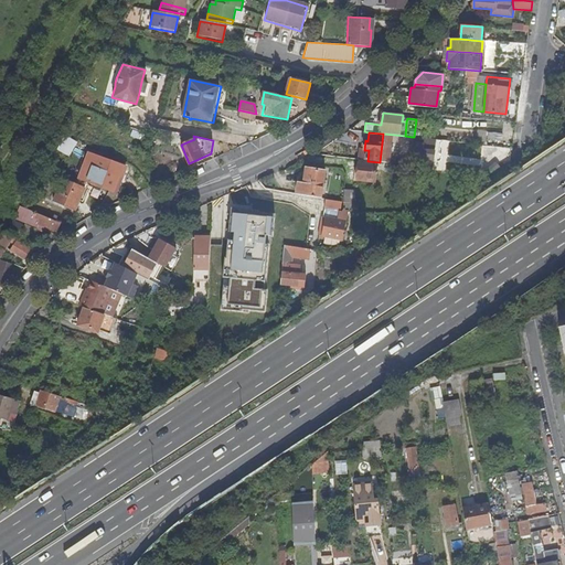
[(437,144),(438,139),(414,137),(412,137),(413,142),(408,166),(432,169),(435,151),(423,150),(424,142),(437,144)]
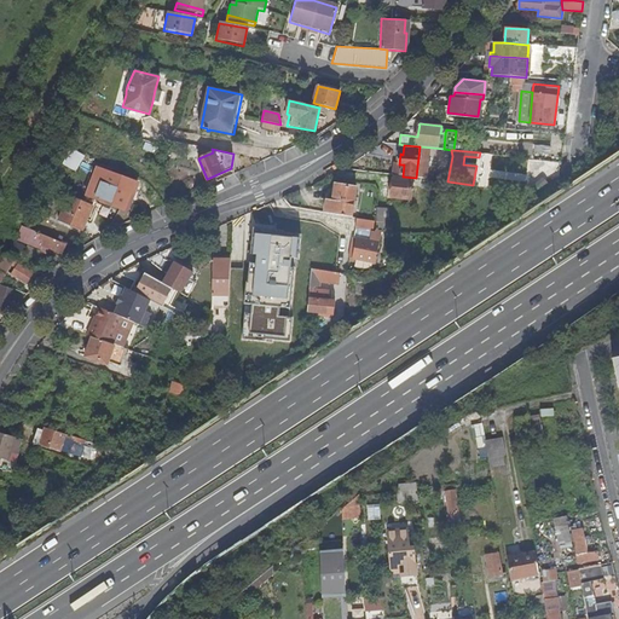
[(394,163),(393,174),(403,177),(404,165),(399,165),(394,163)]
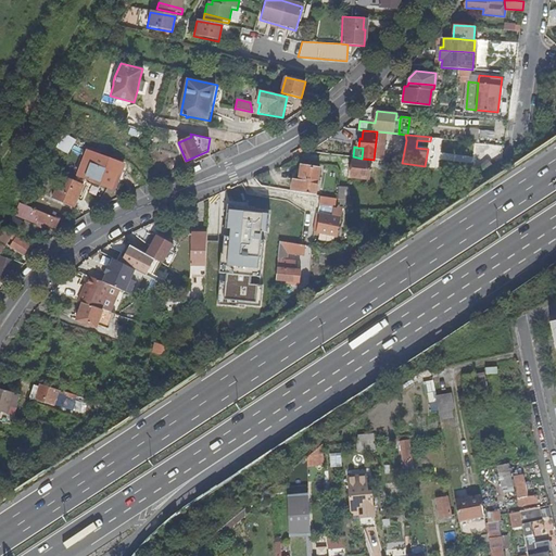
[(97,158),(96,162),(121,168),(122,166),(97,158)]
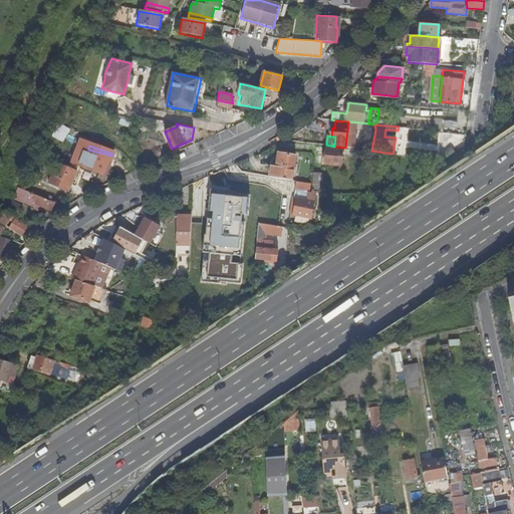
[(340,165),(343,149),(326,147),(324,163),(340,165)]
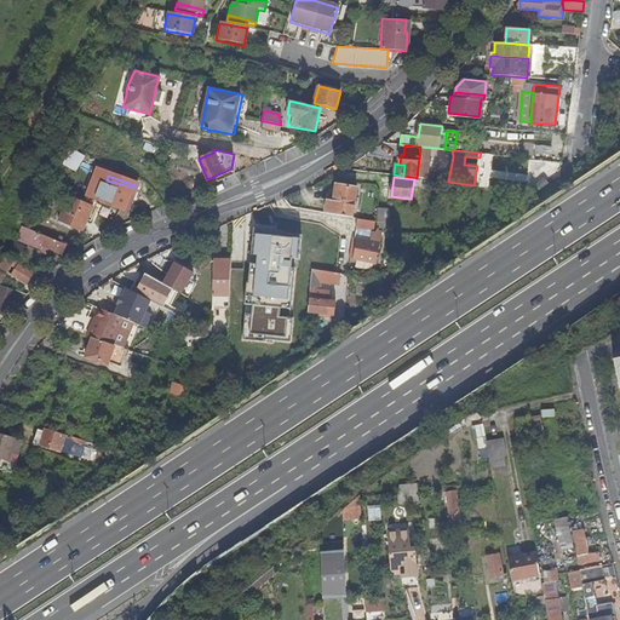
[(107,181),(98,201),(124,211),(127,202),(130,194),(132,194),(135,188),(107,181)]
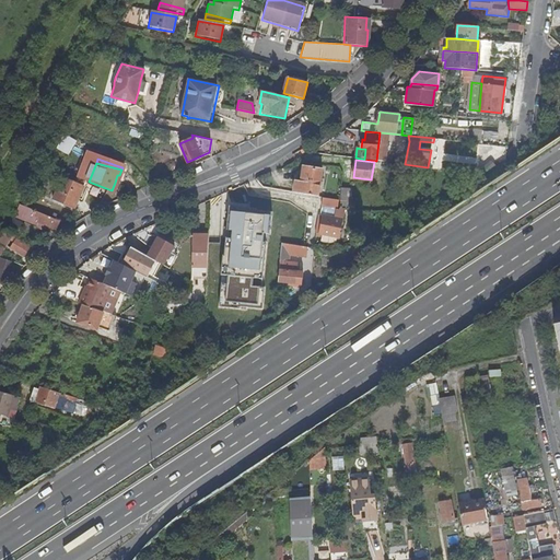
[(296,182),(294,193),(319,197),(323,170),(304,167),(302,183),(296,182)]
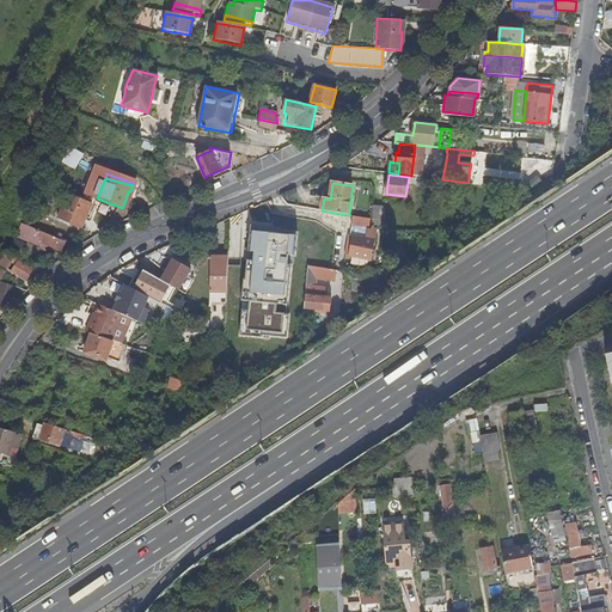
[(81,228),(91,203),(68,193),(57,219),(81,228)]
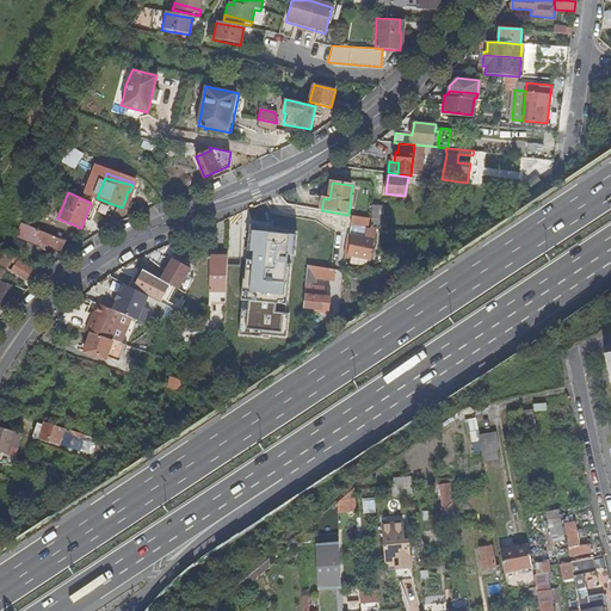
[(369,226),(371,218),(358,216),(357,224),(369,226)]
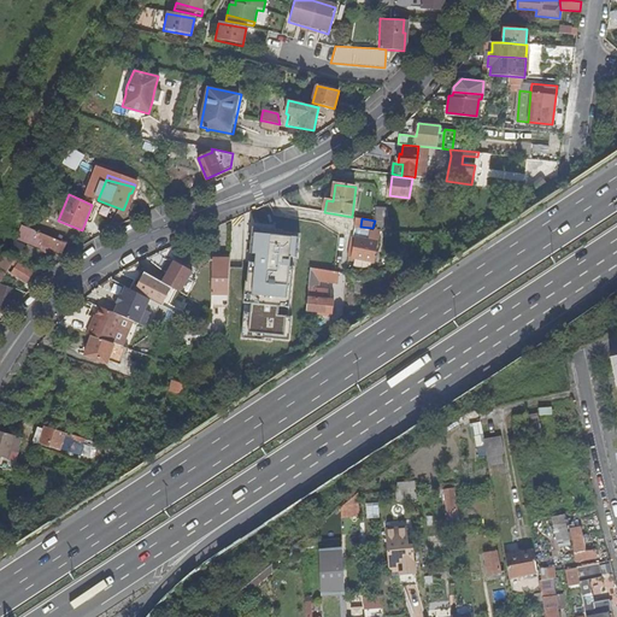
[(22,240),(40,247),(41,245),(42,241),(35,238),(37,231),(27,227),(22,240)]
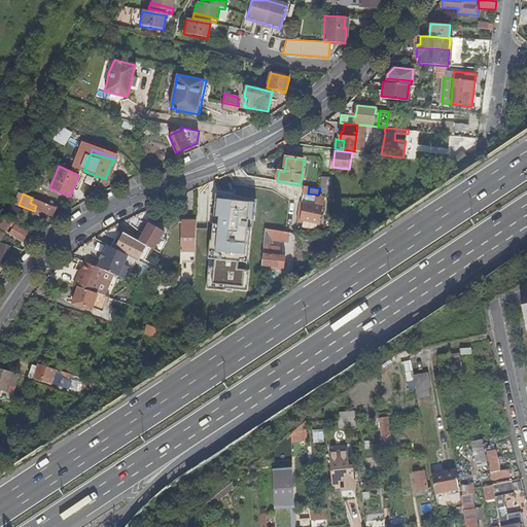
[(324,198),(320,196),(319,198),(316,198),(314,206),(303,204),(300,203),(296,219),(297,219),(302,220),(320,223),(324,198)]
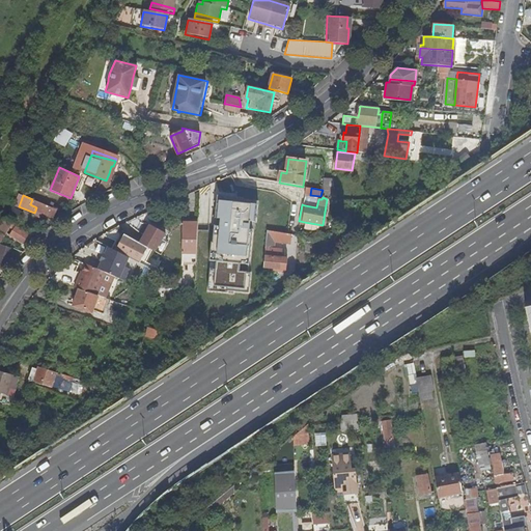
[(316,207),(318,199),(307,197),(305,205),(316,207)]
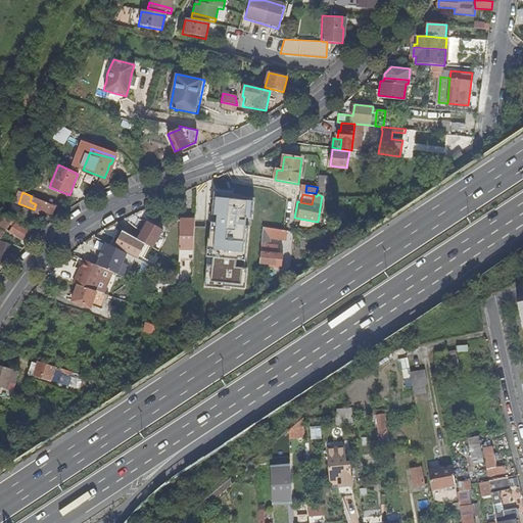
[(36,204),(35,207),(52,215),(54,208),(59,210),(60,208),(32,196),(30,201),(36,204)]
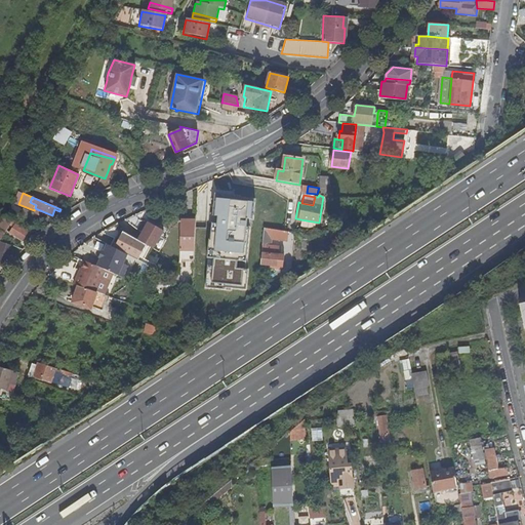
[(220,220),(221,220),(223,208),(209,206),(208,217),(220,220)]
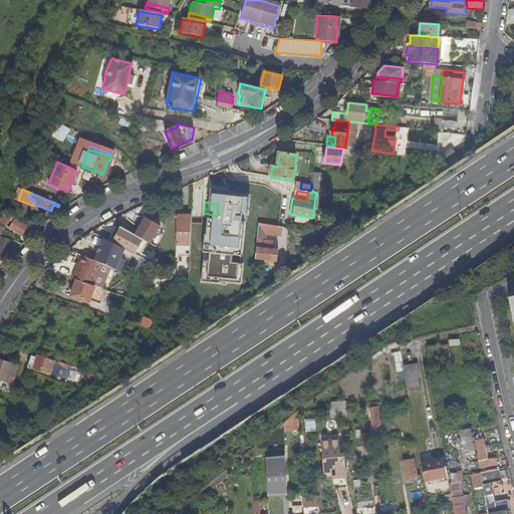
[(2,211),(0,214),(0,234),(9,220),(12,222),(9,227),(21,236),(30,222),(24,219),(21,223),(15,219),(16,218),(12,215),(11,215),(10,216),(3,212),(2,211)]
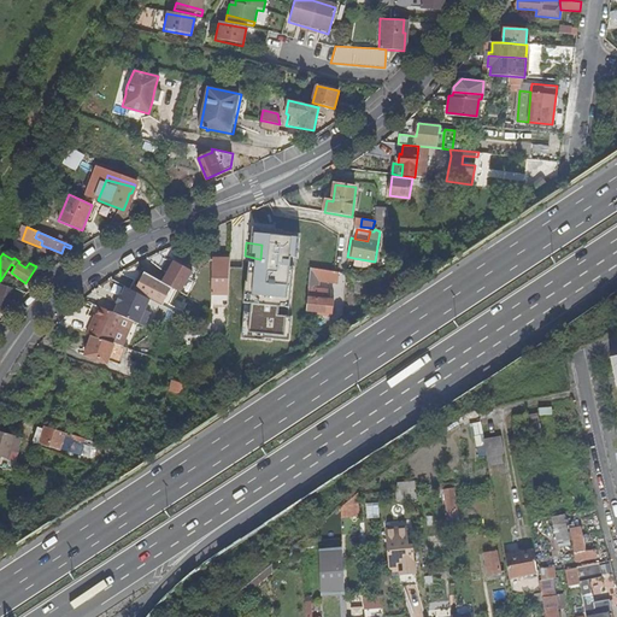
[(211,304),(228,304),(229,259),(212,258),(211,304)]
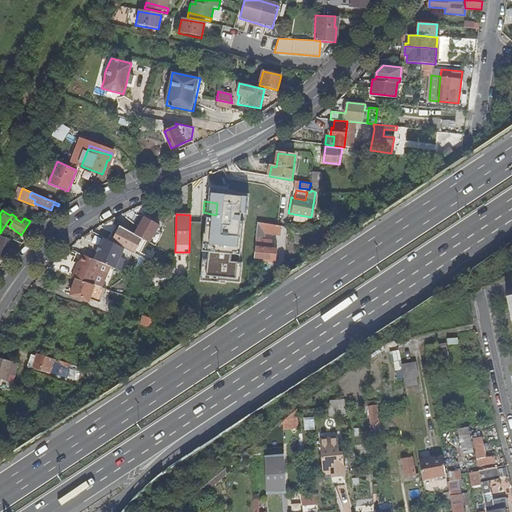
[(140,223),(134,234),(143,239),(148,242),(151,244),(161,225),(144,216),(140,223)]
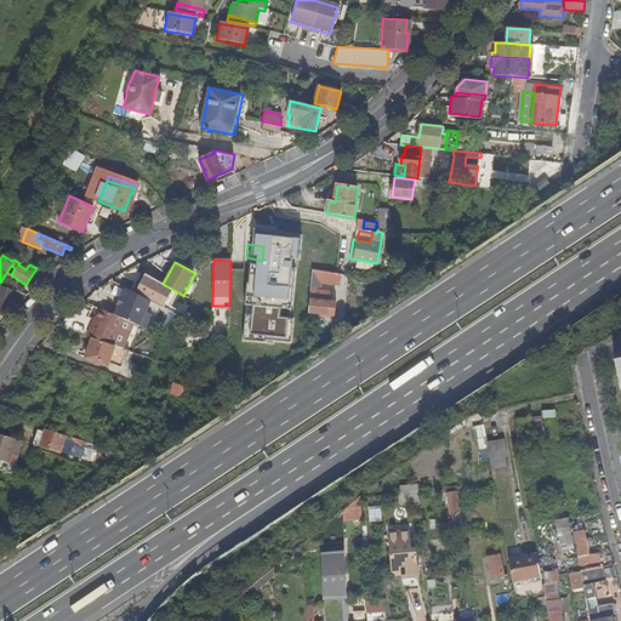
[(303,284),(312,284),(313,271),(288,266),(283,307),(301,308),(303,284)]
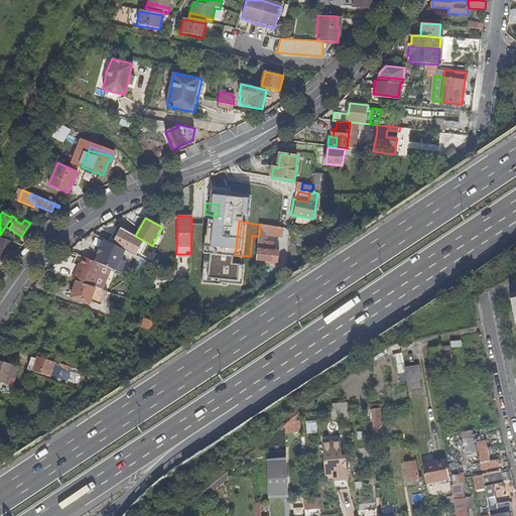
[(120,228),(112,244),(127,251),(136,256),(144,241),(135,236),(120,228)]
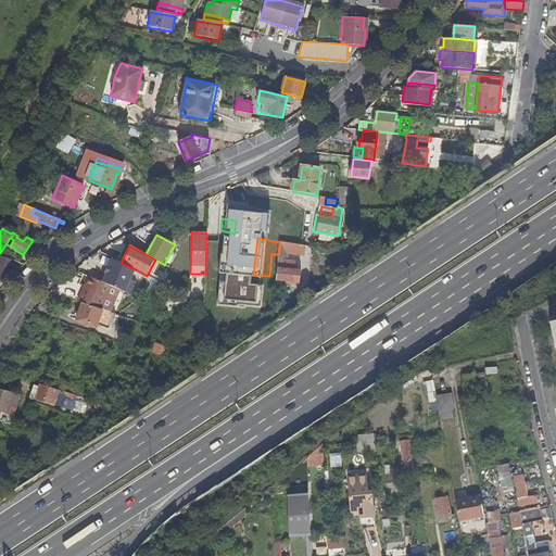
[(0,281),(2,282),(10,260),(0,256),(0,281)]
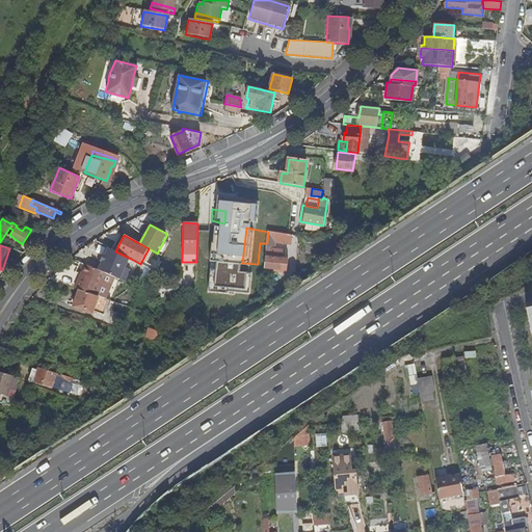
[(98,270),(106,273),(124,282),(130,270),(126,267),(130,260),(115,253),(115,251),(110,248),(106,256),(107,257),(104,262),(103,261),(102,262),(98,270)]
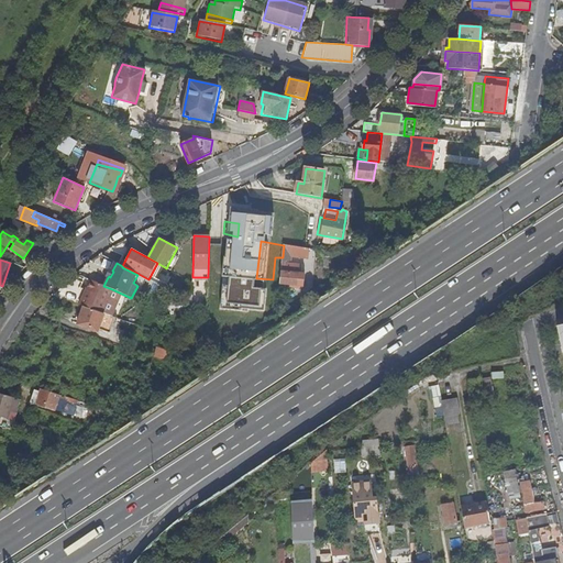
[(157,263),(148,279),(154,283),(163,266),(157,263)]
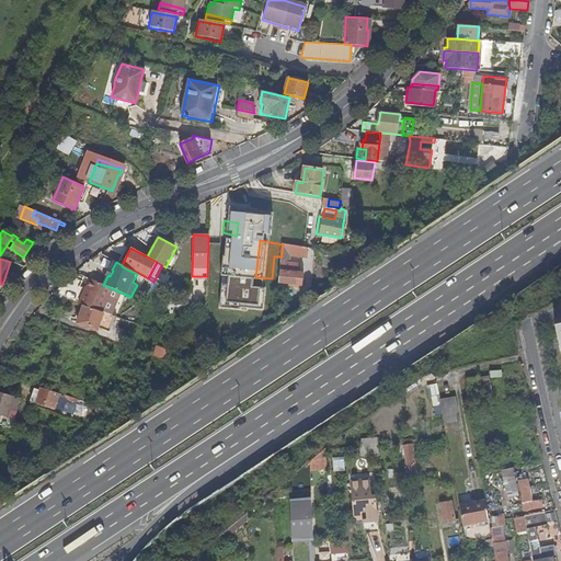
[(286,263),(282,262),(279,283),(297,285),(298,263),(286,263)]
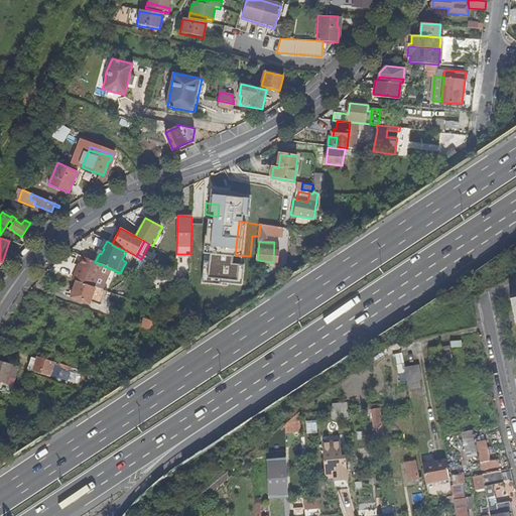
[(176,282),(189,282),(190,254),(176,254),(176,258),(176,270),(175,279),(176,282)]
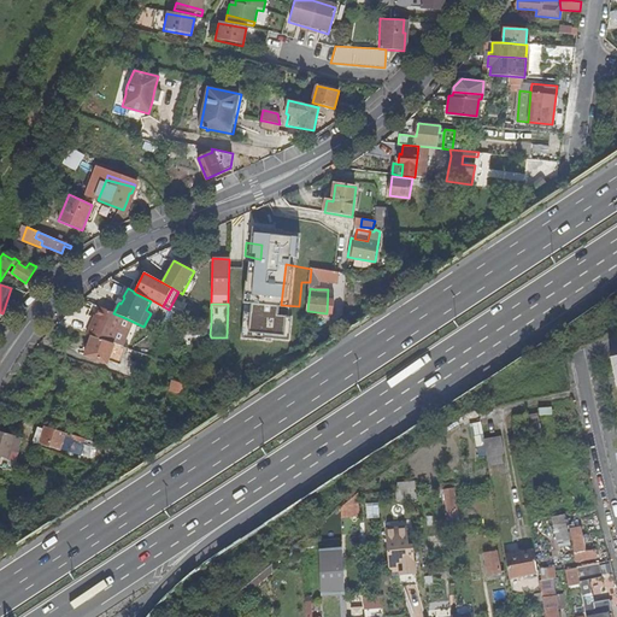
[(90,324),(86,334),(92,335),(112,342),(123,317),(113,313),(100,307),(92,324),(90,324)]
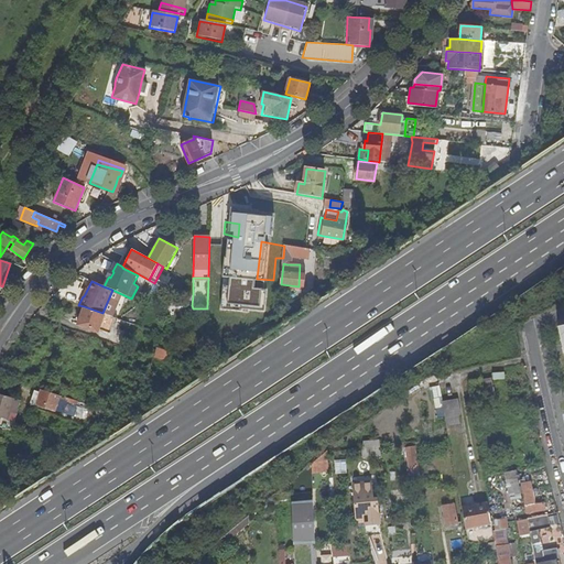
[(78,305),(84,307),(102,314),(102,313),(84,306),(78,305)]
